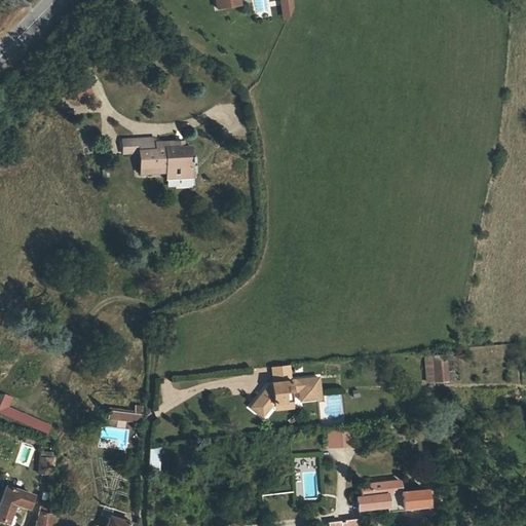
[(132,153),(139,152),(141,173),(178,171),(178,182),(192,181),(191,170),(189,147),(175,148),(174,141),(164,141),(165,148),(156,149),(155,142),(155,137),(130,139),(132,153)]
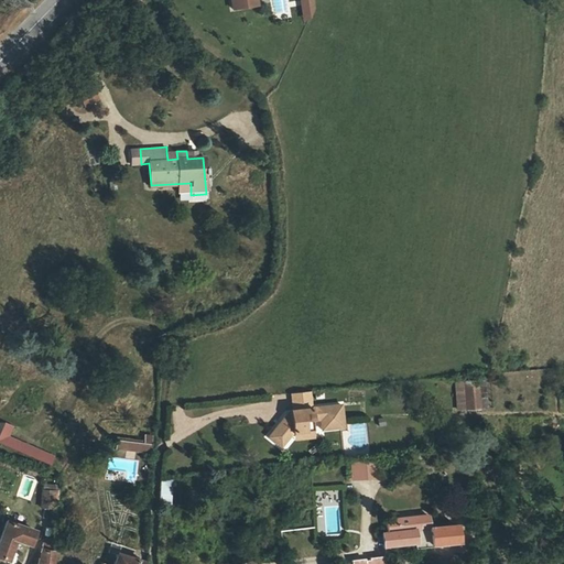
[(140,149),(127,150),(128,165),(141,164),(140,149)]
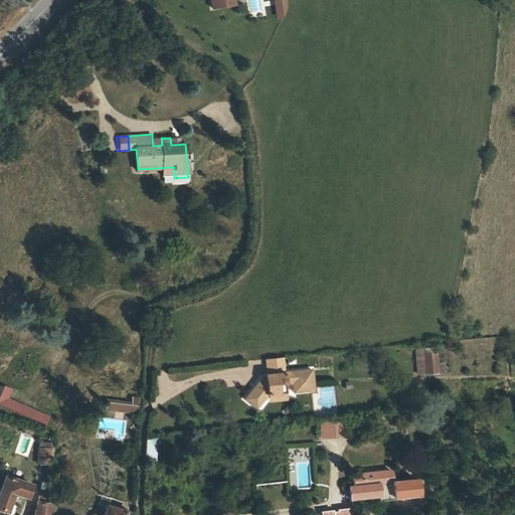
[(435,347),(423,348),(424,373),(437,372),(435,347)]
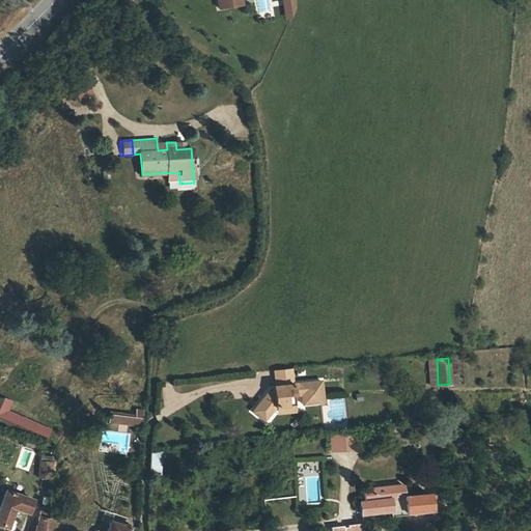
[(456,358),(448,358),(450,384),(457,383),(456,358)]
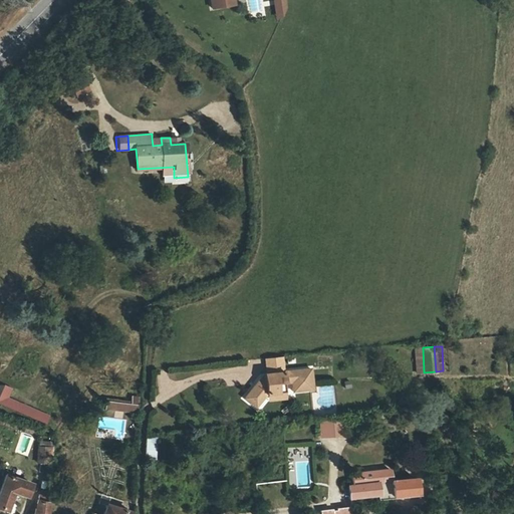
[(424,372),(423,347),(416,347),(417,372),(424,372)]
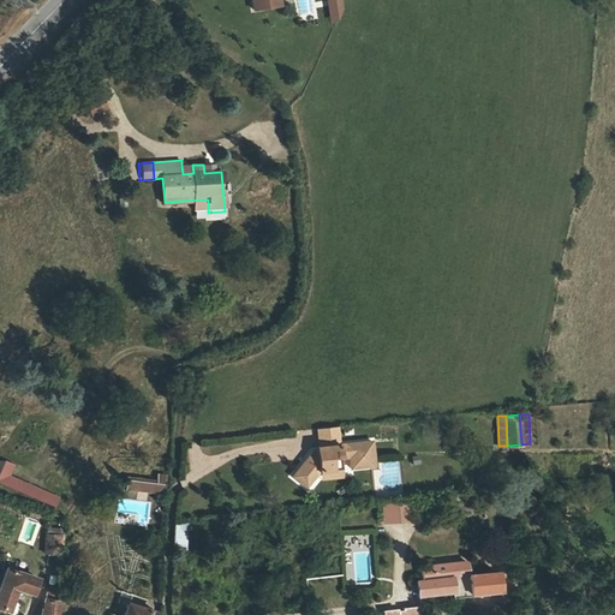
[(340,445),(338,427),(317,429),(320,447),(316,447),(317,452),(312,452),(293,476),(306,487),(318,471),(321,471),(342,469),(341,458),(350,457),(351,469),(375,465),(371,441),(340,445)]
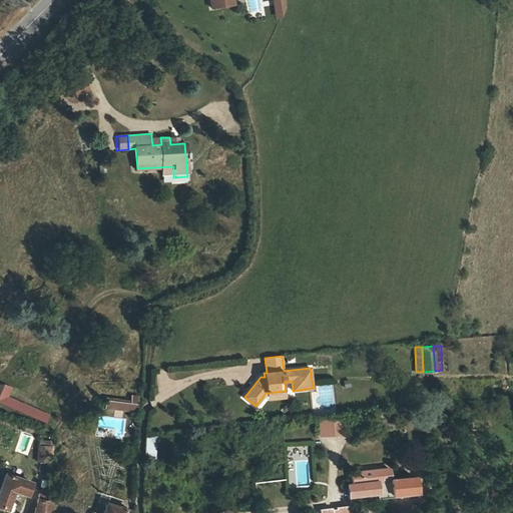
[(0,403),(17,410),(20,402),(8,396),(12,388),(3,385),(0,394),(0,403)]
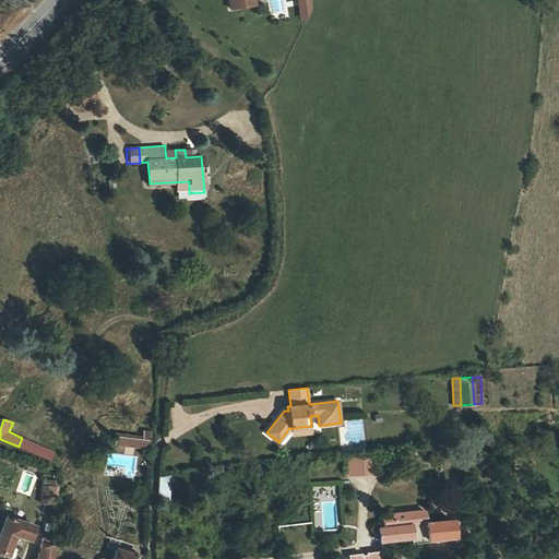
[(312,432),(311,426),(292,428),(292,435),(312,432)]
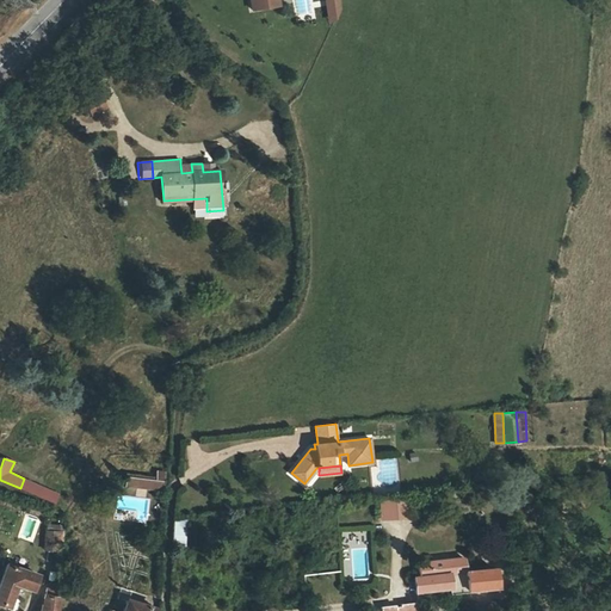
[(155,471),(155,477),(154,488),(164,489),(165,471),(155,471)]
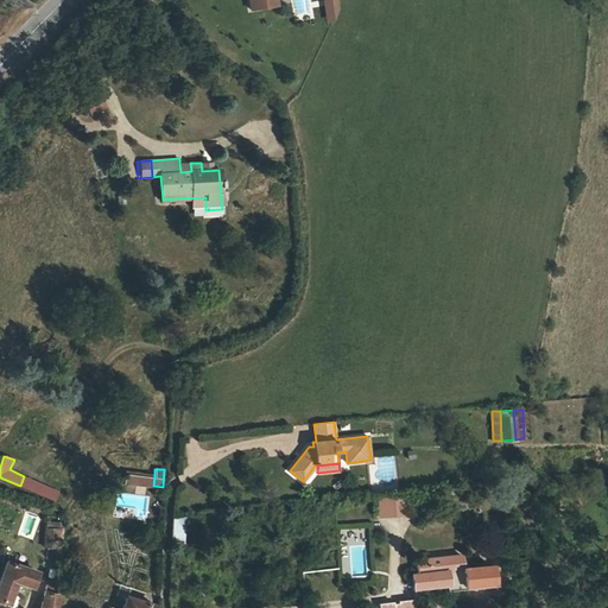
[(153,486),(154,475),(126,473),(125,483),(153,486)]
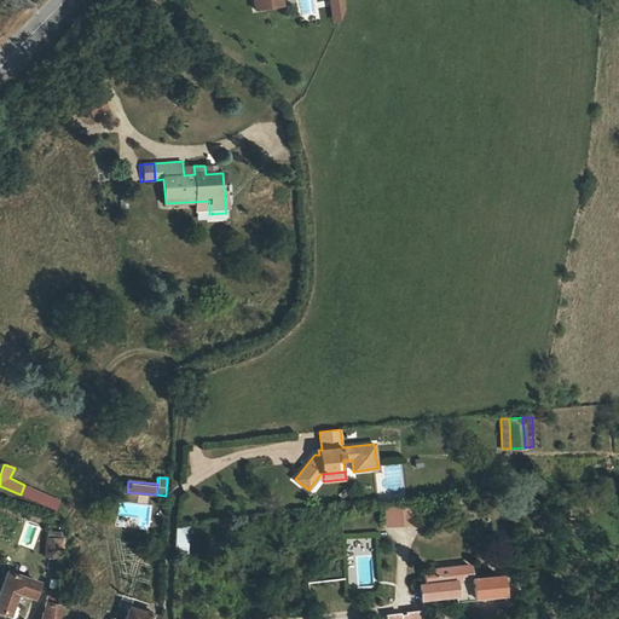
[(39,503),(42,492),(24,485),(21,495),(39,503)]
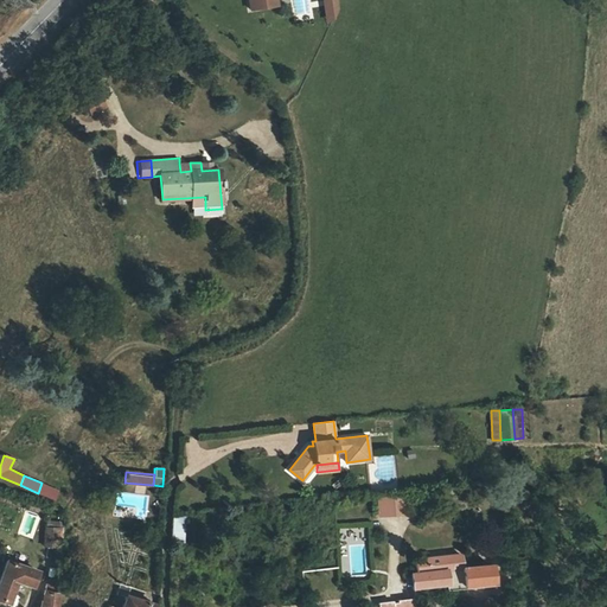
[(42,483),(38,493),(55,500),(58,490),(42,483)]
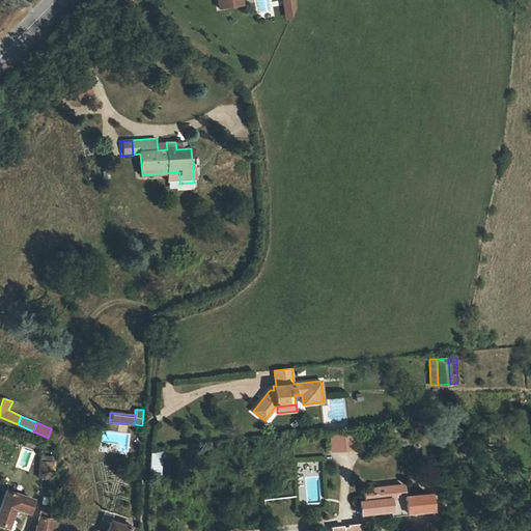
[(331,436),(332,452),(356,451),(355,435),(331,436)]
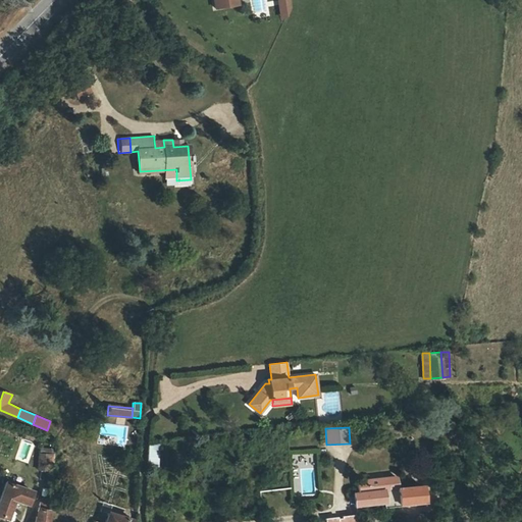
[(158,464),(158,444),(148,445),(147,466),(158,464)]
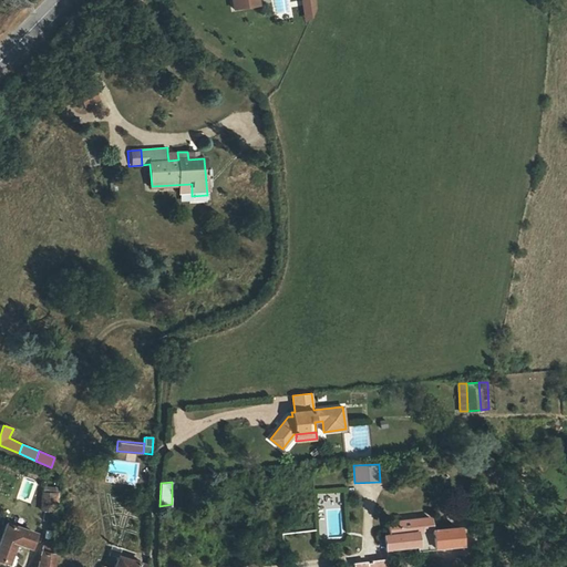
[(57,511),(59,487),(44,485),(42,509),(57,511)]
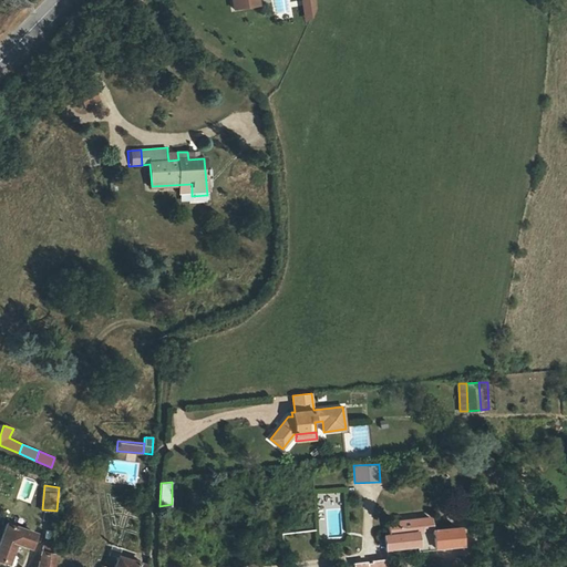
[(431,529),(430,518),(388,522),(389,534),(385,535),(387,548),(416,545),(418,550),(433,549),(433,547),(459,545),(456,528),(431,529)]
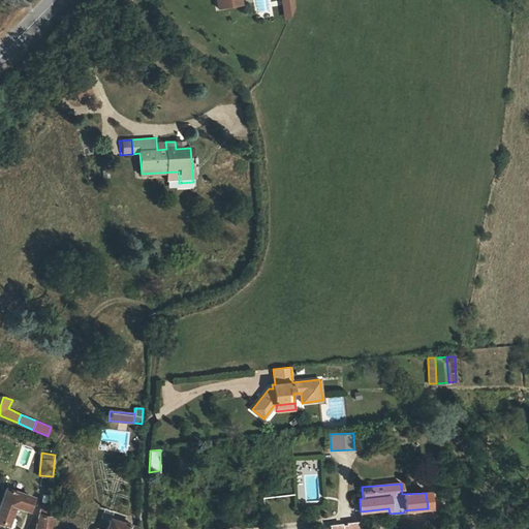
[(32,498),(5,488),(0,504),(0,521),(7,524),(14,505),(28,509),(32,498)]
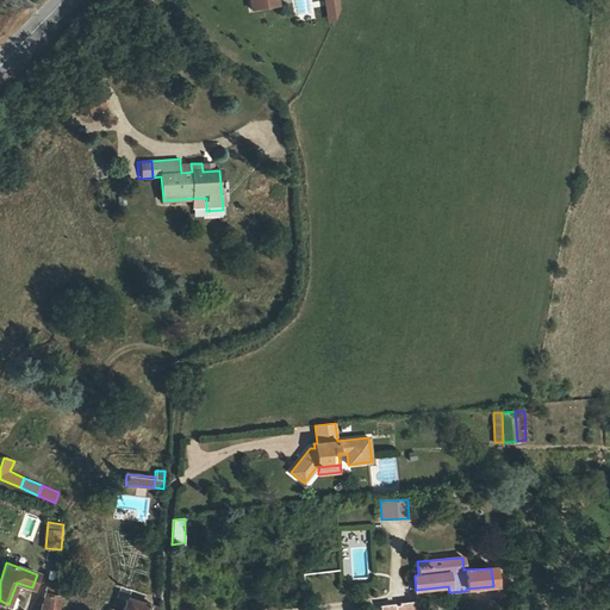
[(56,609),(57,596),(45,593),(42,609),(56,609)]
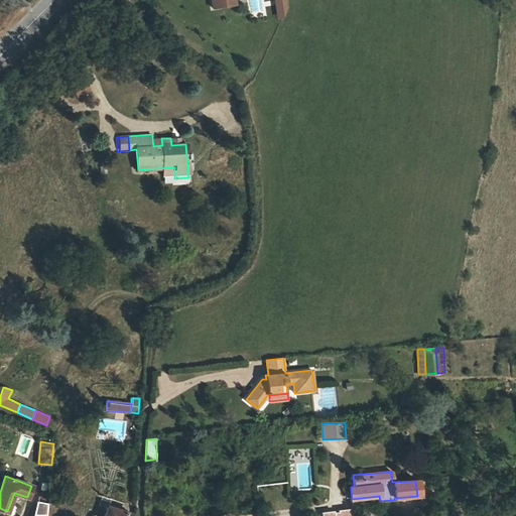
[(129,515),(130,513),(106,506),(103,515),(95,515),(94,515),(93,515),(129,515)]
